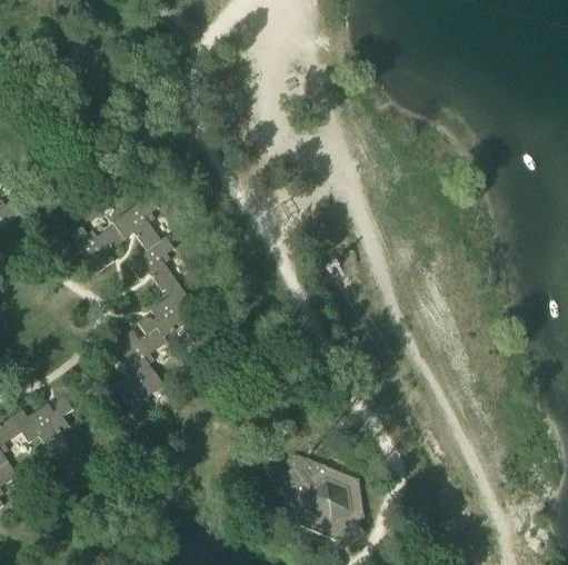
[(131,233),(143,250),(160,238),(145,216),(158,207),(150,195),(111,221),(113,224),(110,226),(120,240),(131,233)]
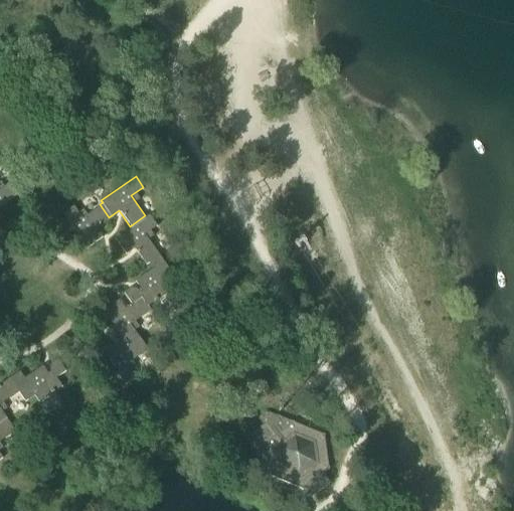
[(96,226),(109,217),(100,204),(82,216),(74,203),(62,212),(87,246),(102,235),(96,226)]
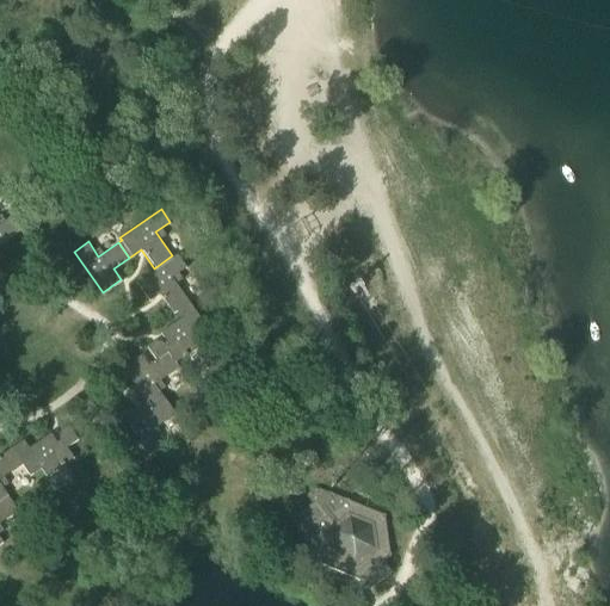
[(172,313),(176,309),(190,300),(172,276),(186,266),(177,252),(172,255),(154,269),(135,283),(149,303),(161,296),(172,313)]
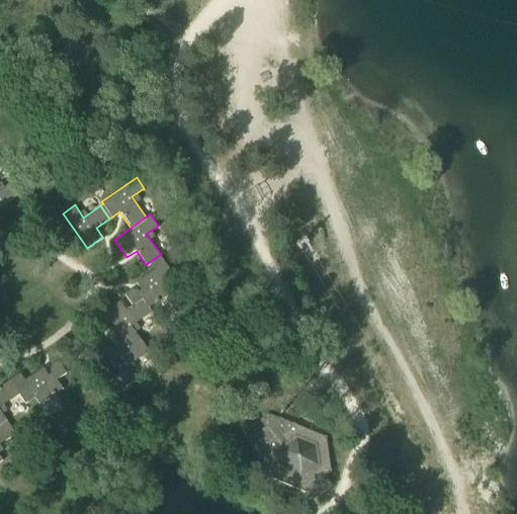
[(124,292),(132,304),(143,296),(149,306),(172,290),(167,283),(176,277),(161,254),(149,262),(154,269),(136,281),(141,288),(139,289),(132,287),(124,292)]
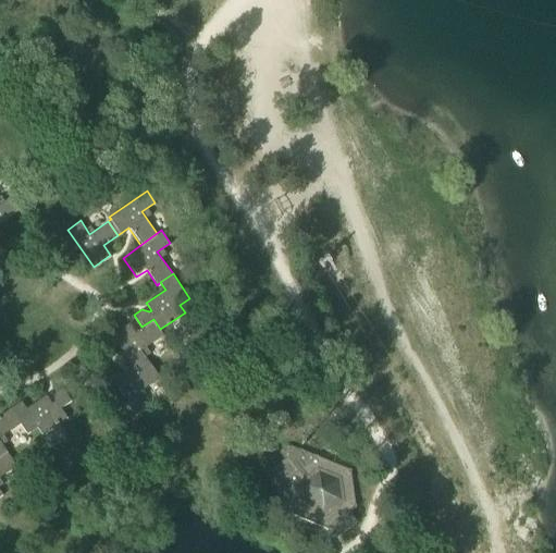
[(134,366),(124,372),(127,377),(150,361),(141,349),(164,334),(160,329),(153,319),(141,327),(135,331),(130,322),(112,334),(134,366)]
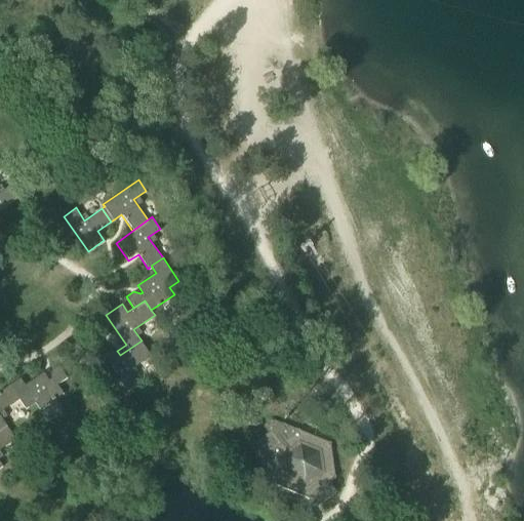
[(120,355),(117,351),(114,347),(101,356),(125,390),(136,382),(128,370),(151,355),(142,341),(120,355)]
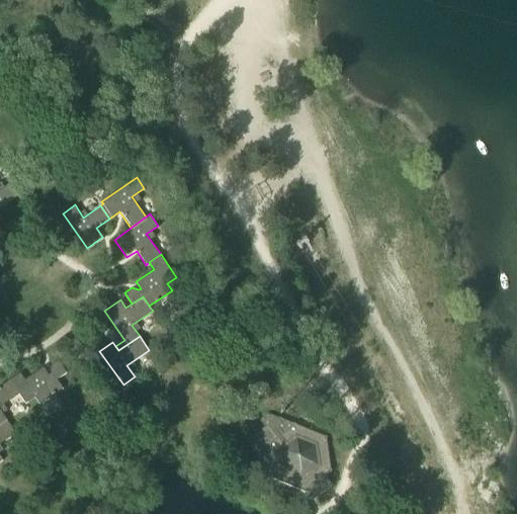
[(9,378),(19,394),(24,402),(34,396),(38,403),(63,388),(57,379),(66,373),(59,361),(52,366),(51,371),(48,373),(44,366),(25,378),(20,371),(9,378)]
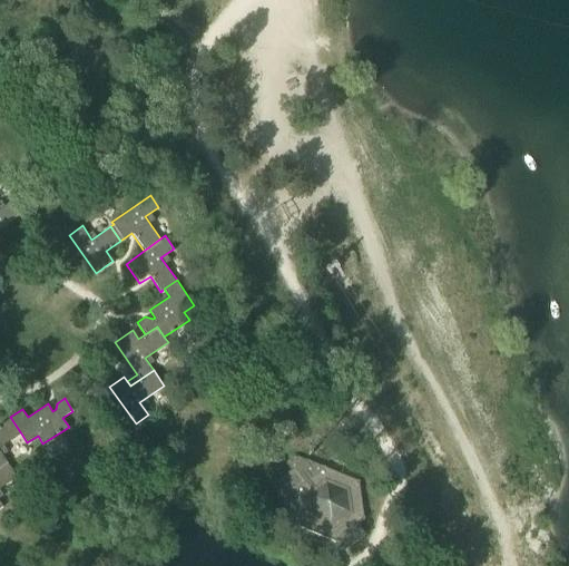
[(0,465),(7,460),(0,448),(0,446),(21,433),(10,417),(0,423),(0,465)]
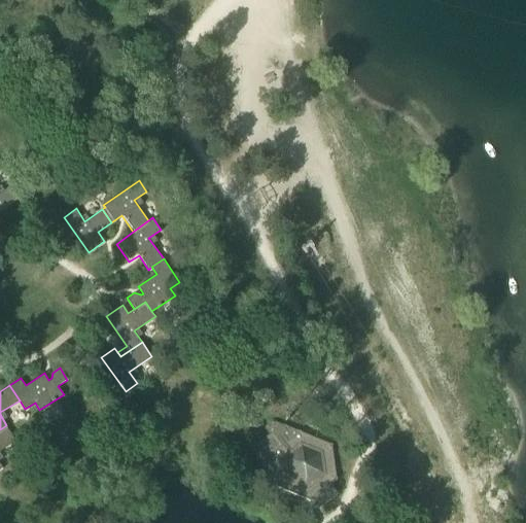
[(259,441),(261,465),(274,464),(277,484),(308,498),(313,495),(321,504),(338,492),(330,482),(336,477),(331,443),(283,423),(259,441)]
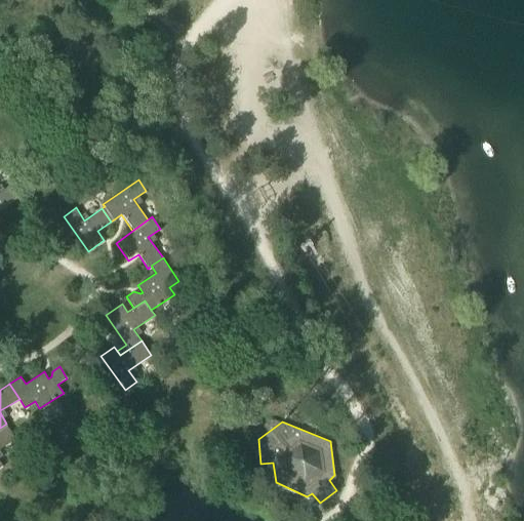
[(0,467),(2,466),(0,462),(0,448),(16,438),(6,424),(0,428),(0,467)]
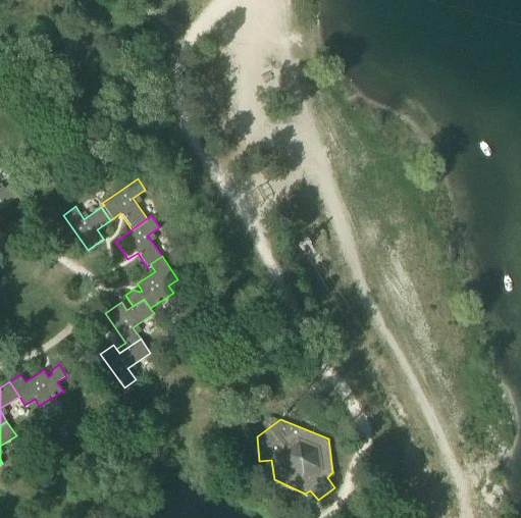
All buildings are outlined.
